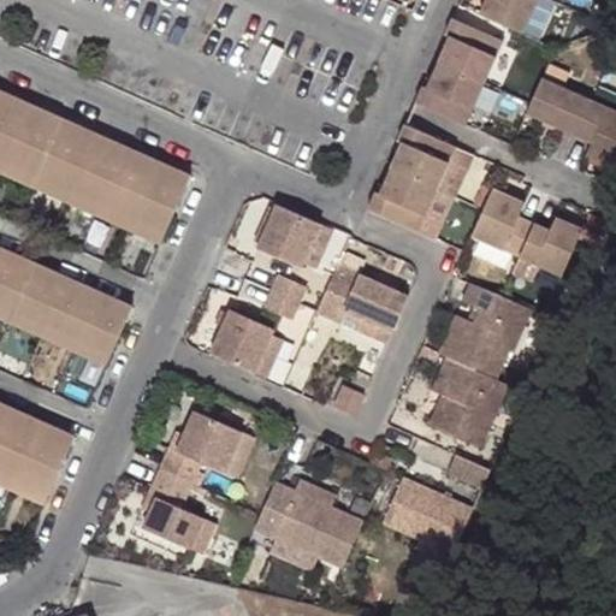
[(539,0),(489,0),(483,13),(525,33),(539,0)]
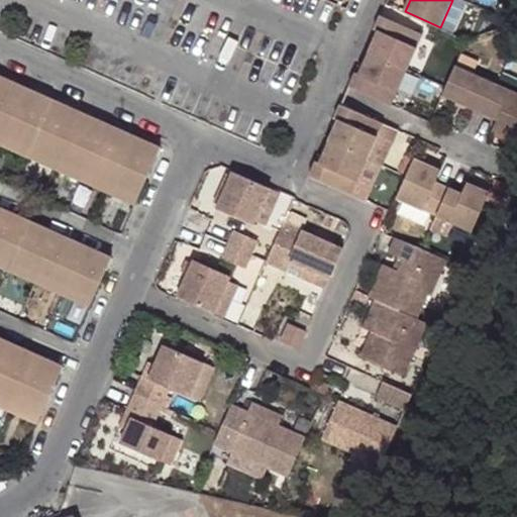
[(408,69),(423,33),(382,15),(375,28),(379,30),(370,52),(408,69)]
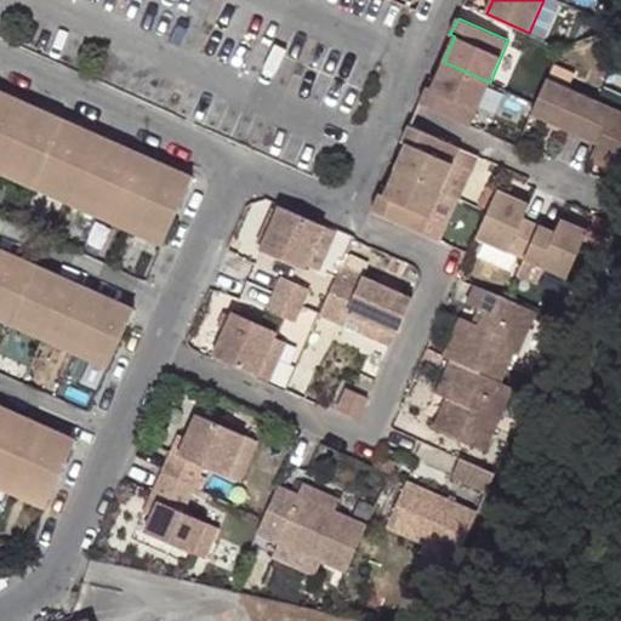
[(432,86),(426,85),(419,103),(472,127),(490,83),(444,62),(432,86)]
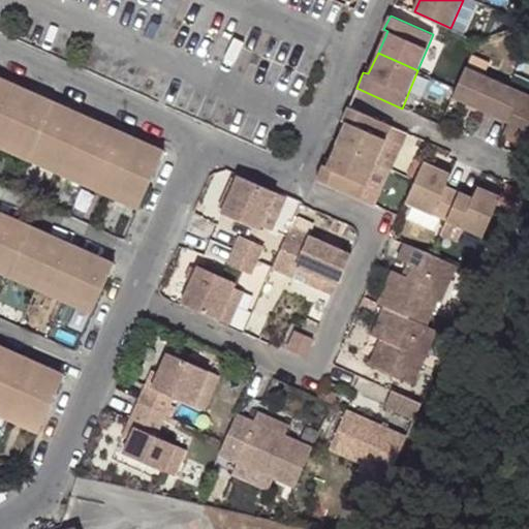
[(472,55),(467,67),(487,75),(491,62),(472,55)]
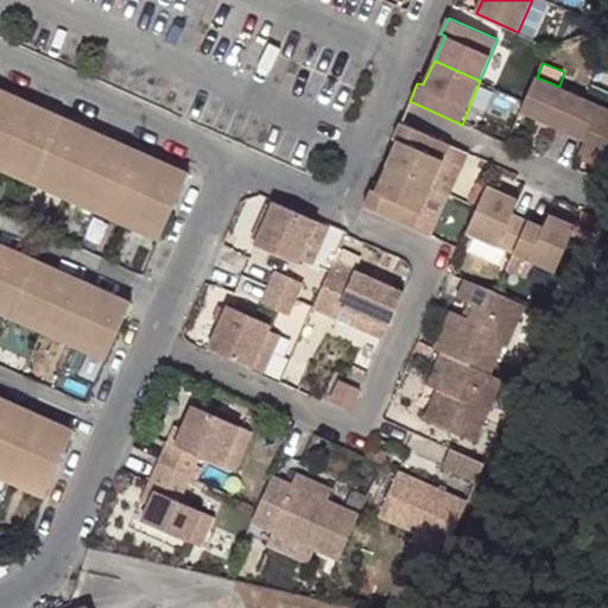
[(587,99),(559,87),(537,77),(526,102),(523,111),(571,133),(587,99)]
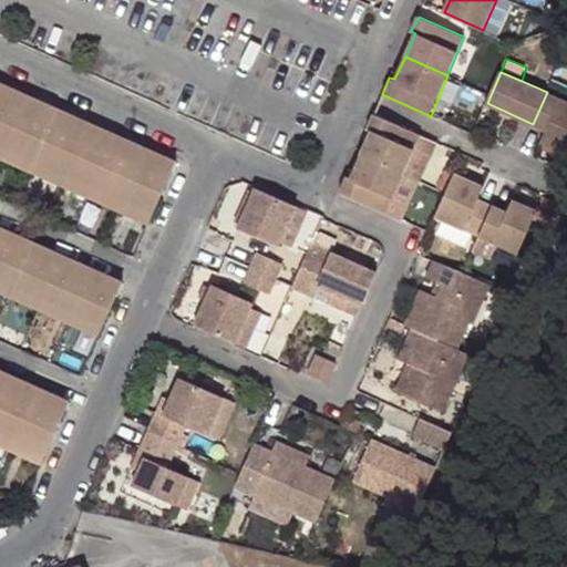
[(566,80),(555,75),(547,92),(566,101),(566,80)]
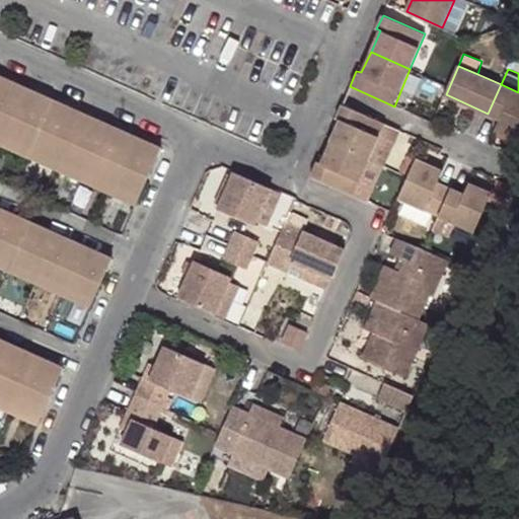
[(24,89),(0,78),(0,135),(4,137),(24,89)]
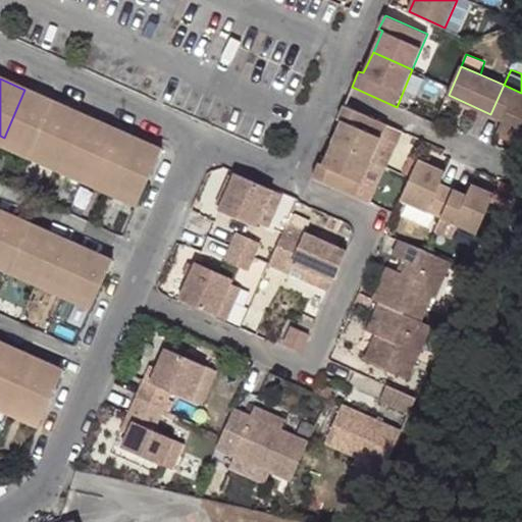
[(504,119),(500,129),(521,140),(521,139),(521,93),(504,85),(490,114),(504,119)]
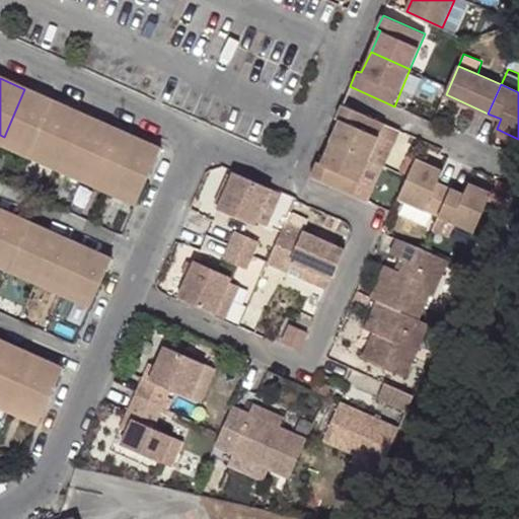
[(4,137),(29,149),(51,101),(24,89),(4,137)]
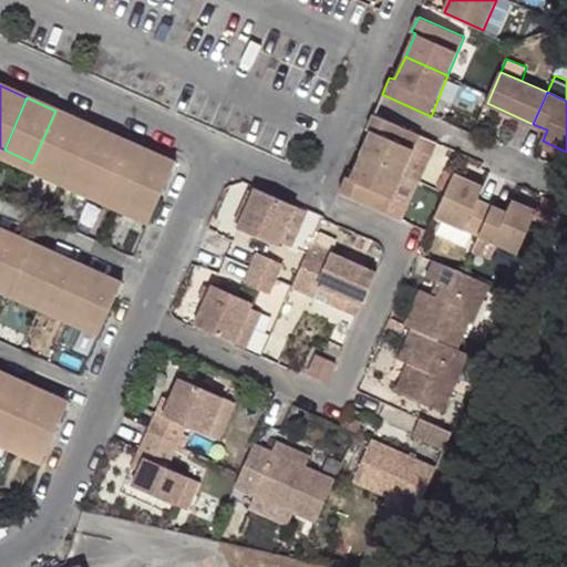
[(85,124),(55,111),(32,163),(63,176),(85,124)]
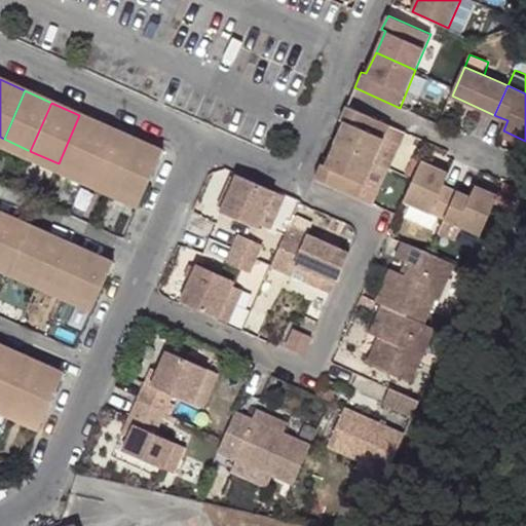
[(345,121),(335,143),(374,161),(390,125),(347,107),(341,119),(345,121)]
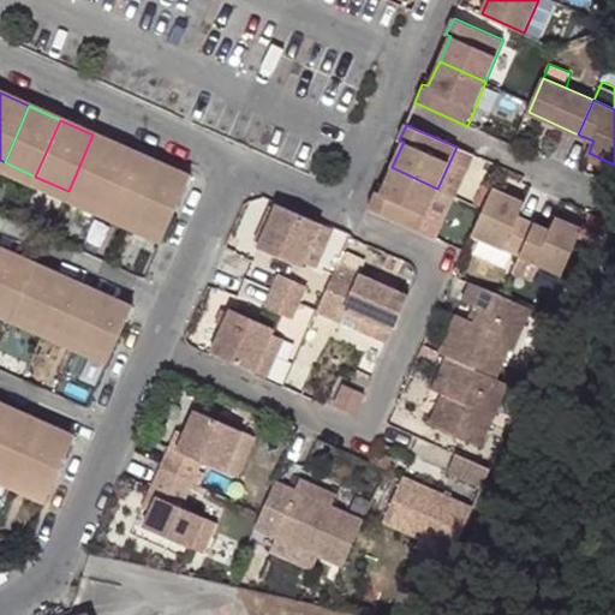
[(69,191),(100,206),(125,149),(93,135),(69,191)]
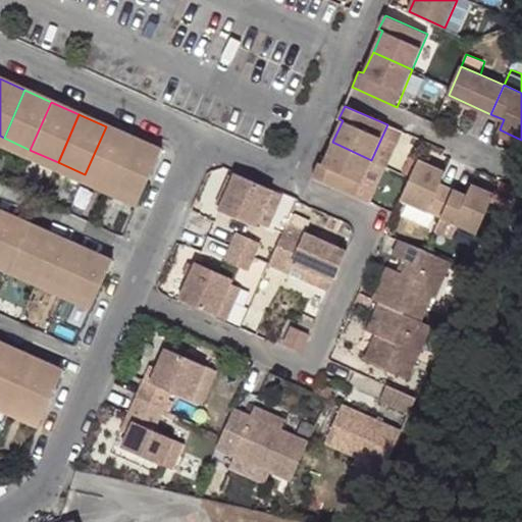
[(134,139),(106,126),(85,174),(112,187),(134,139)]
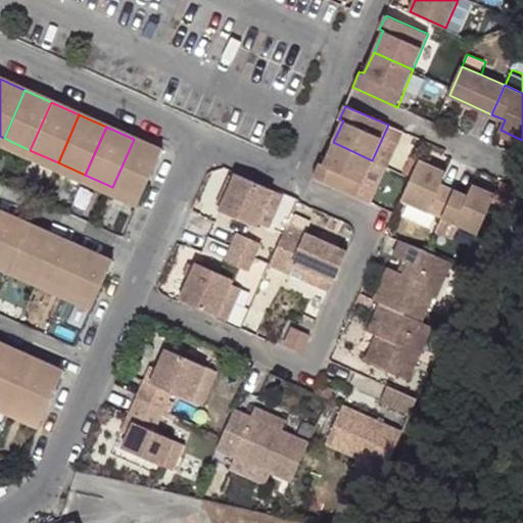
[(30,150),(4,138),(0,147),(27,159),(30,150)]
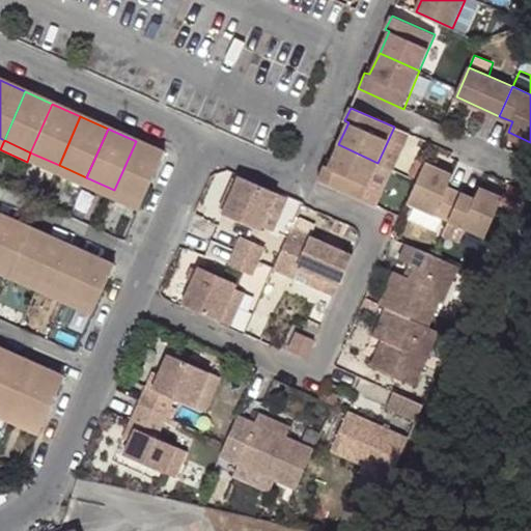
[(164,154),(136,141),(114,190),(142,202),(164,154)]
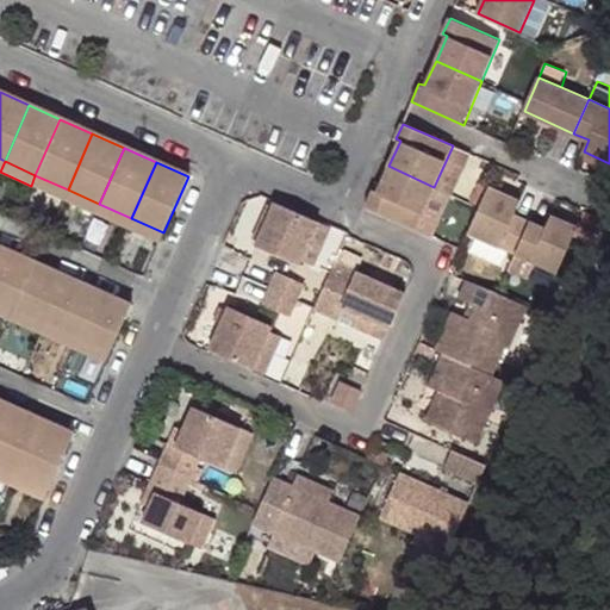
[(365,209),(416,230),(434,187),(388,166),(378,191),(373,190),(365,209)]
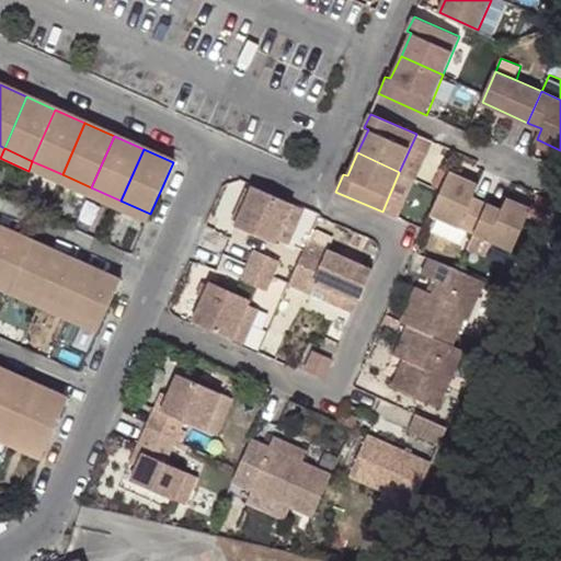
[(63,174),(32,161),(29,171),(58,184),(63,174)]
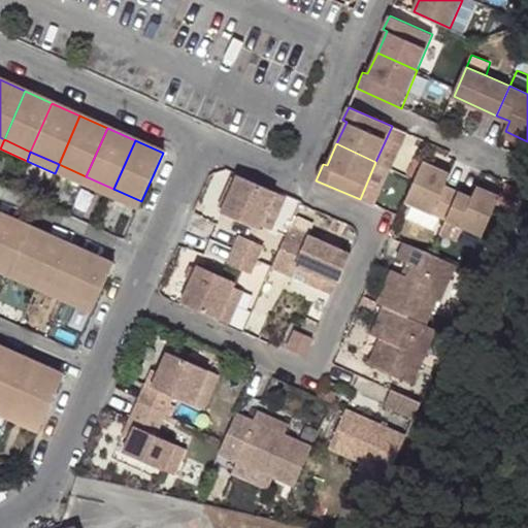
[(423,162),(416,159),(408,176),(415,179),(423,162)]
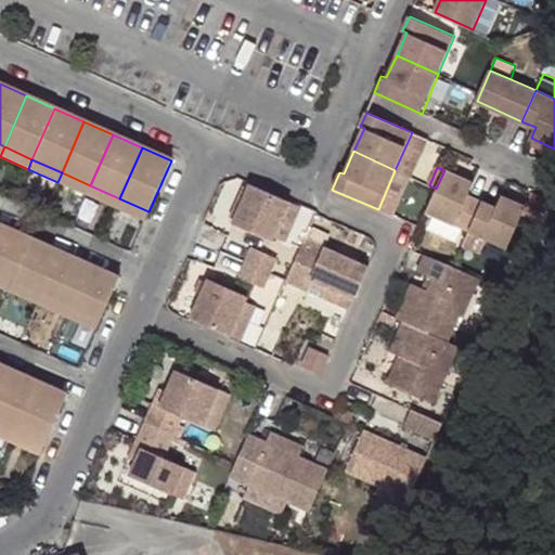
[(461,227),(470,230),(483,198),(469,193),(474,182),(444,170),(436,189),(426,211),(433,215),(461,227)]
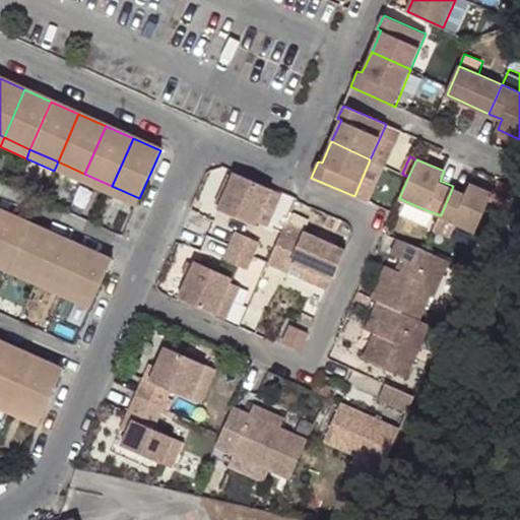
[(84,174),(58,161),(54,171),(81,183),(84,174)]
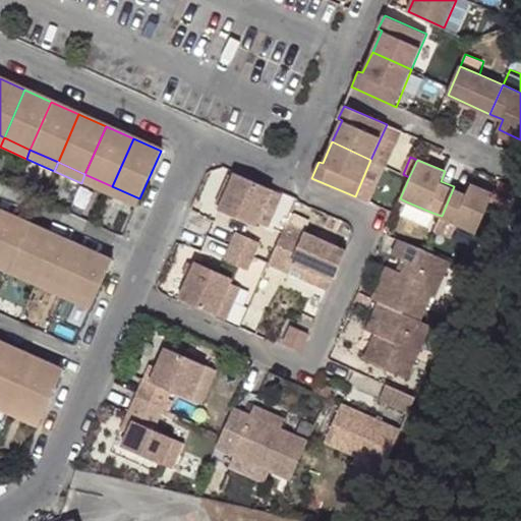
[(234,173),(218,210),(255,226),(257,222),(272,189),(234,173)]
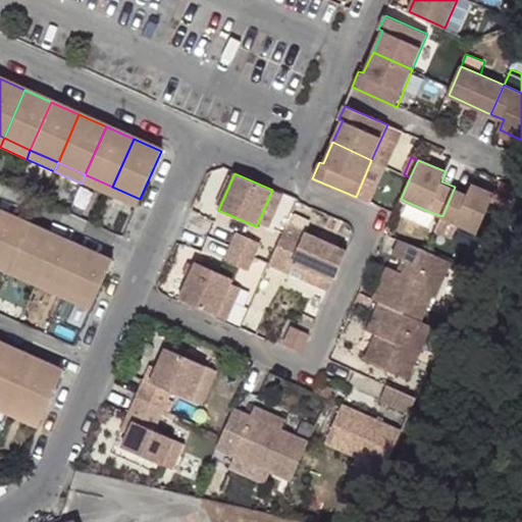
[(112,187),(85,174),(82,184),(108,196),(112,187)]
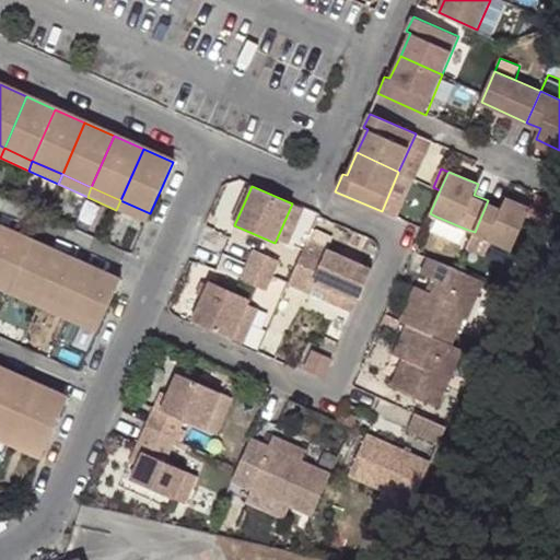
[(505,208),(488,200),(475,232),(513,249),(531,209),(510,198),(505,208)]
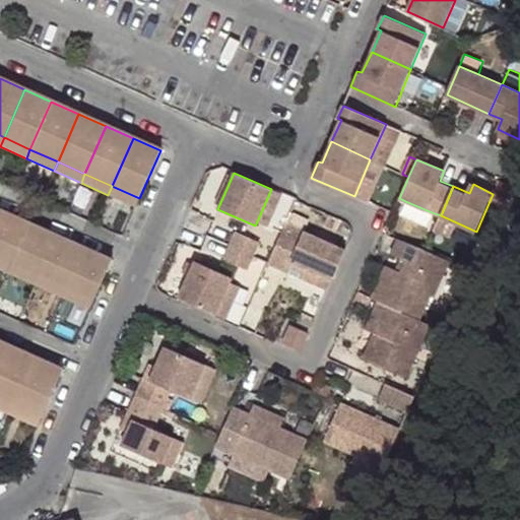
[(139,198),(112,186),(108,195),(135,207),(139,198)]
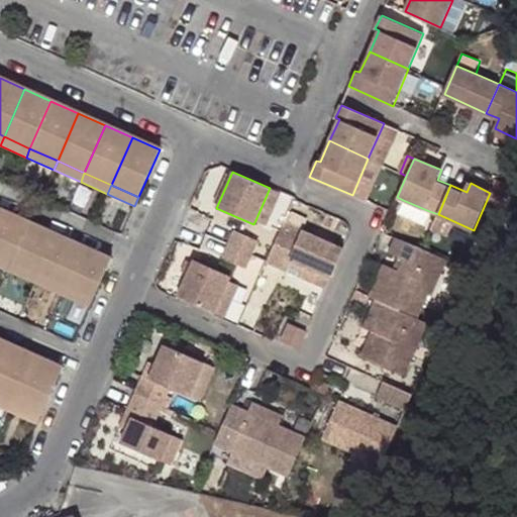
[(279,192),(270,188),(255,220),(265,224),(279,192)]
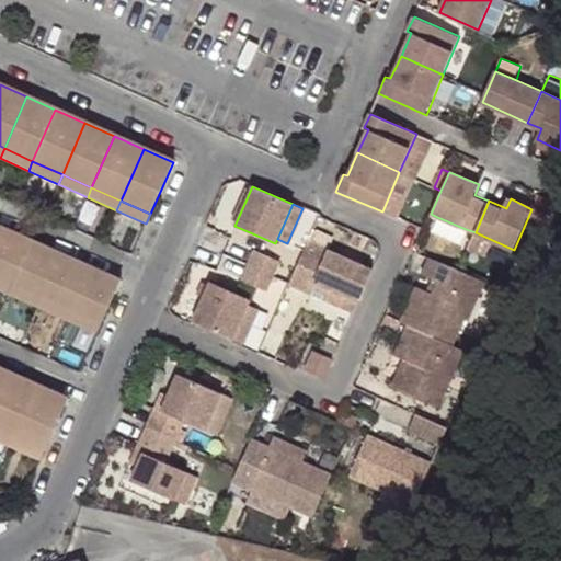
[(432,230),(460,242),(466,229),(437,217),(432,230)]
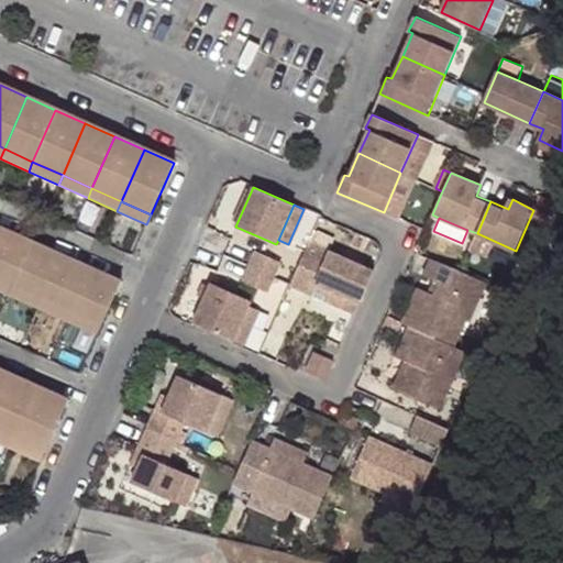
[(0,235),(0,290),(9,295),(32,242),(3,229),(0,235)]
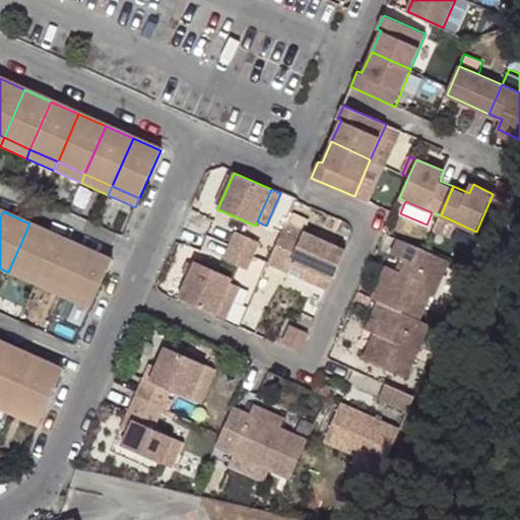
[(302,236),(304,233),(309,221),(290,213),(283,228),(302,236)]
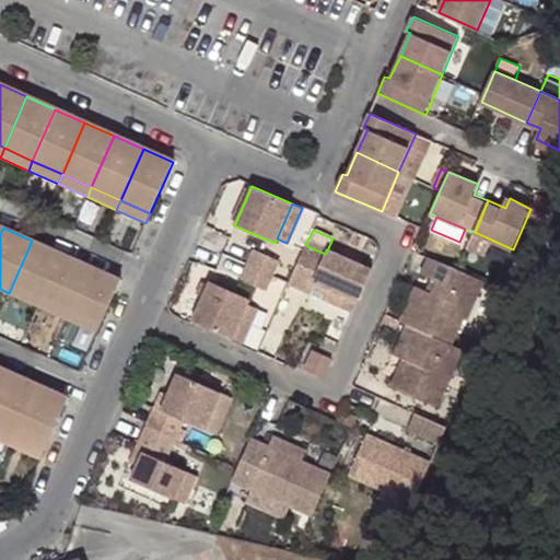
[(61,254),(32,241),(9,293),(38,306),(61,254)]
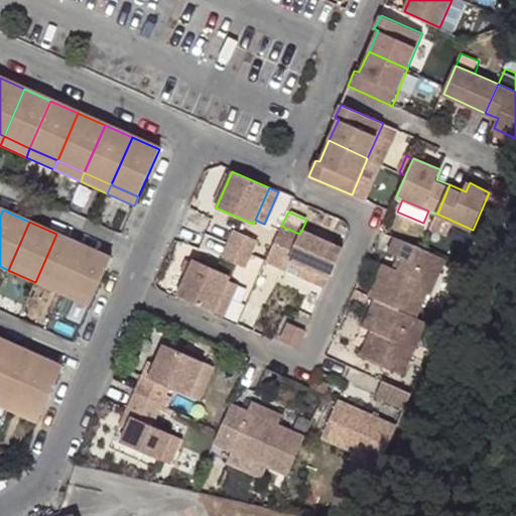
[(299,234),(281,226),(273,247),(266,261),(266,262),(283,270),(289,258),(332,277),(344,250),(301,231),(299,234)]
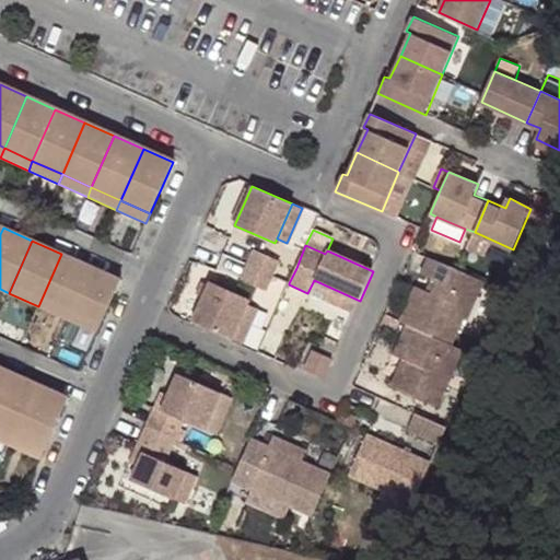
[(253,248),(246,265),(272,276),(273,277),(280,260),(253,248)]
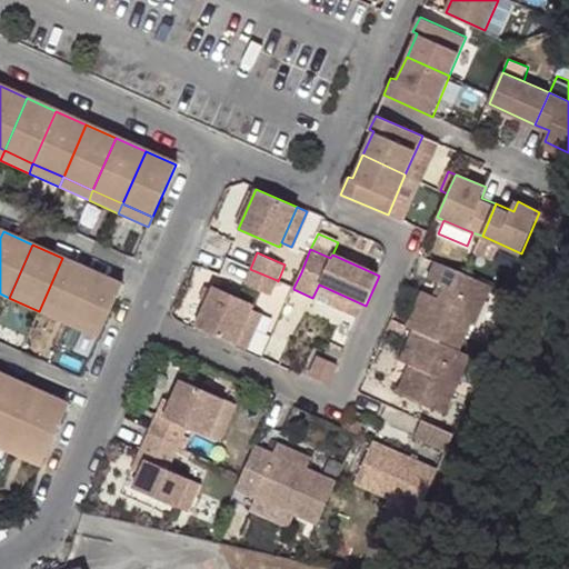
[(39,311),(68,325),(92,271),(62,258),(39,311)]
